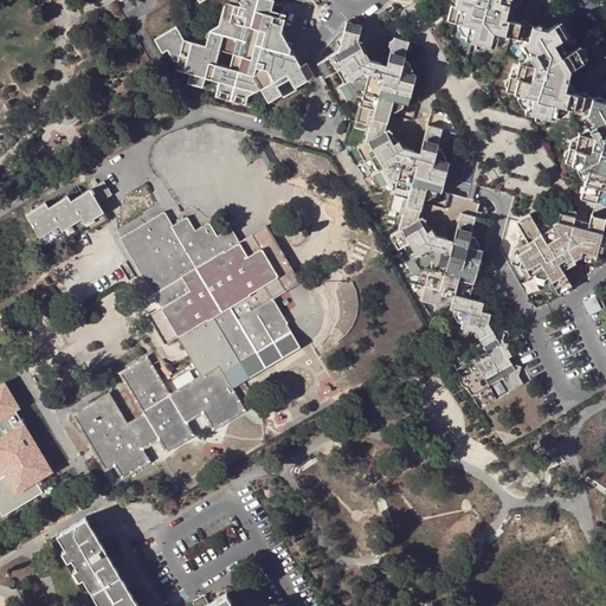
[(217,0),(225,2),(218,26),(212,47),(204,45),(182,40),(175,27),(159,37),(154,39),(162,53),(167,50),(173,60),(178,63),(176,68),(191,72),(188,82),(204,85),(206,77),(221,81),(219,90),(233,94),(249,98),(250,92),(256,95),(263,90),(271,103),(309,81),(302,68),(296,57),(283,53),(279,45),(281,42),(285,20),(282,19),(283,14),(287,12),(283,6),(278,8),(274,6),(275,2),(265,0),(199,0),(200,2),(205,0),(217,0)]
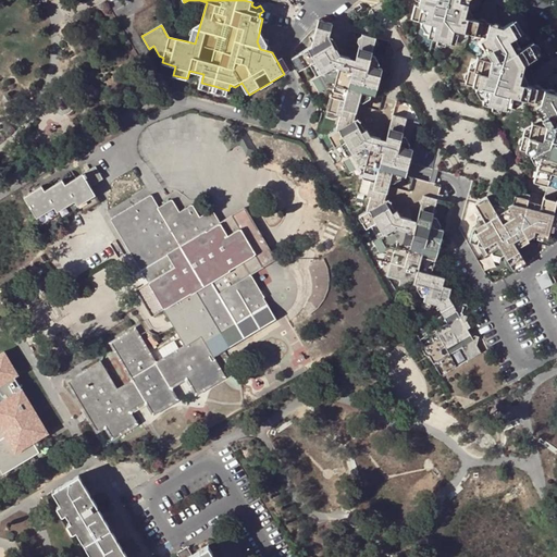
[(534,89),(528,87),(519,85),(521,76),(522,72),(523,67),(529,65),(543,57),(542,53),(543,50),(540,47),(537,46),(535,44),(523,51),(518,53),(510,42),(516,39),(522,35),(515,23),(504,28),(499,22),(495,21),(493,27),(486,25),(486,23),(481,22),(480,24),(471,22),(462,20),(465,11),(467,2),(471,0),(420,0),(420,1),(419,5),(422,7),(419,21),(423,21),(432,23),(430,33),(430,37),(456,45),(457,41),(459,32),(468,34),(485,38),(486,38),(493,50),(487,53),(479,59),(478,63),(475,73),(470,72),(470,74),(467,75),(466,79),(468,83),(467,86),(479,88),(487,90),(485,100),(484,103),(509,110),(512,109),(515,98),(523,100),(541,87),(537,87),(534,89)]
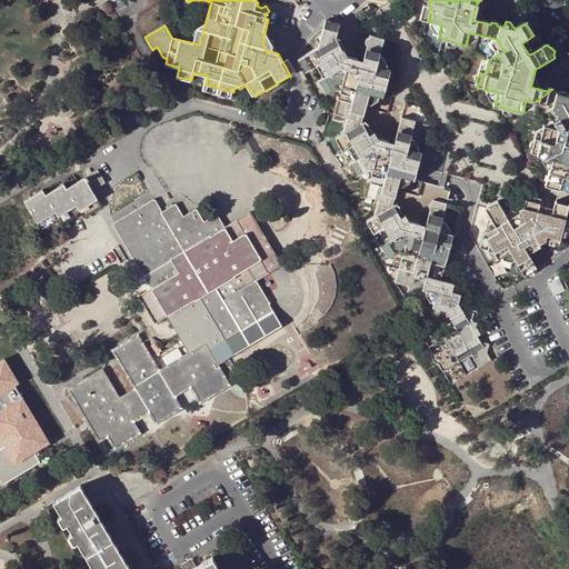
[(480,12),(475,11),(472,20),(481,22),(482,16),(480,12)]
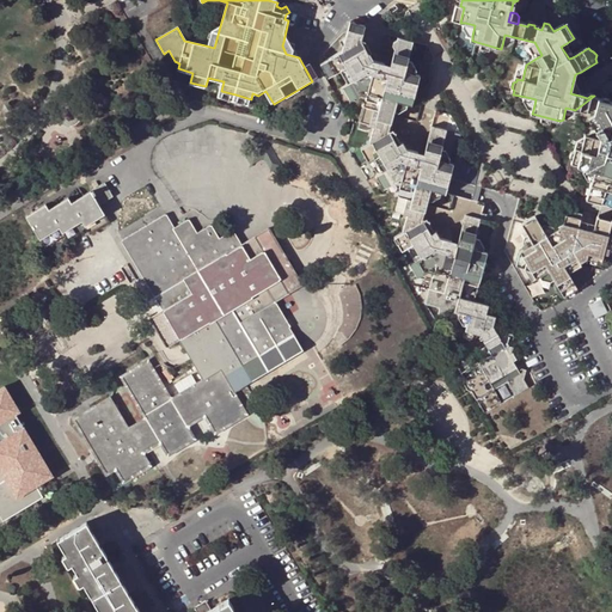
[(467,35),(472,36),(475,25),(465,23),(464,28),(467,35)]
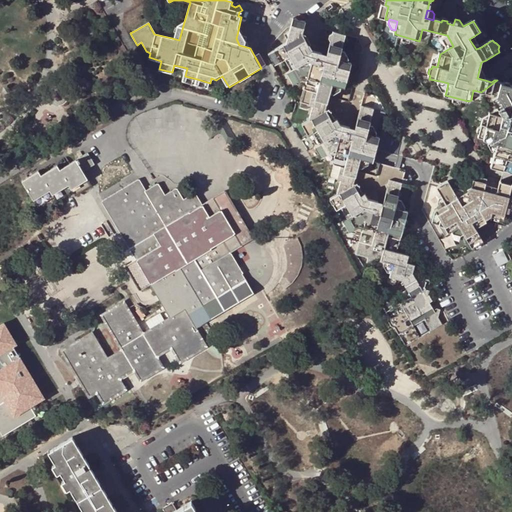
[(385,262),(389,264),(397,266),(395,274),(393,280),(404,283),(410,292),(411,294),(414,299),(415,301),(388,316),(392,322),(397,331),(401,339),(427,324),(433,334),(445,328),(441,321),(442,313),(438,312),(437,313),(435,313),(432,306),(430,302),(431,297),(432,294),(429,293),(425,294),(413,271),(416,270),(416,266),(409,264),(410,257),(398,253),(404,231),(407,230),(405,227),(406,224),(409,223),(407,220),(408,216),(405,212),(397,210),(398,204),(388,191),(384,207),(379,206),(380,204),(370,201),(365,199),(356,183),(362,161),(374,164),(381,140),(369,137),(375,113),(363,110),(358,112),(357,115),(360,120),(356,132),(340,128),(336,127),(328,111),(332,96),(334,88),(342,90),(346,91),(353,66),(349,65),(341,62),(343,54),(347,38),(335,35),(335,37),(334,37),(333,38),(332,39),(332,40),(332,42),(332,43),(333,44),(329,57),(315,54),(306,37),(309,25),(297,21),(294,33),(289,36),(291,41),(290,46),(277,54),(284,66),(296,88),(308,91),(304,108),(316,111),(312,123),(305,128),(324,160),(335,164),(330,180),(342,184),(339,198),(333,201),(352,235),(366,239),(360,258),(372,262),(371,266),(378,268),(379,270),(381,269),(383,269),(385,262)]
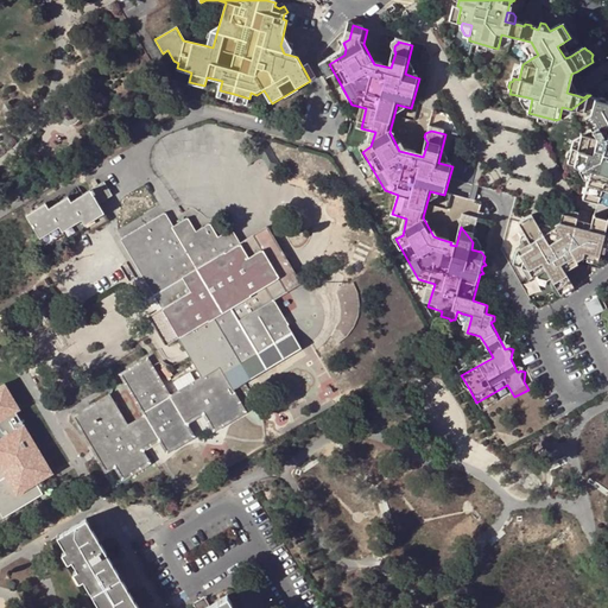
[(204,45),(213,48),(219,26),(209,32),(204,45)]
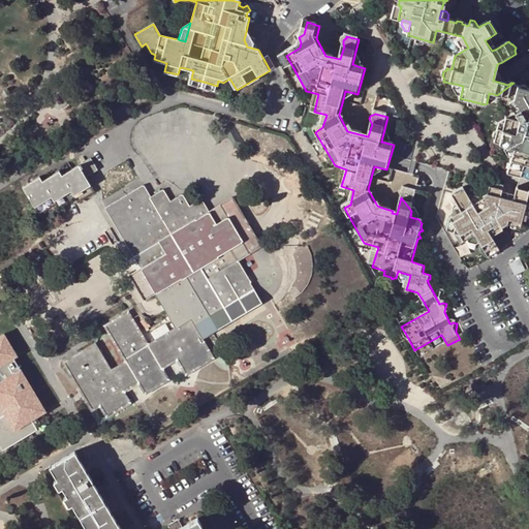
[(444,35),(444,32),(436,30),(434,39),(437,39),(444,35)]
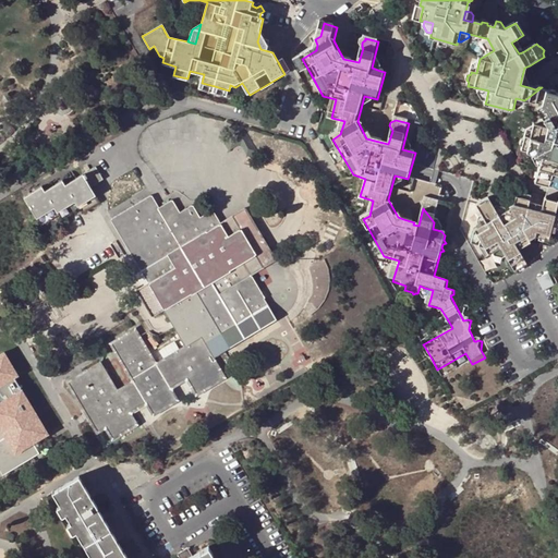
[(524,51),(517,39),(511,43),(519,53),(524,51)]
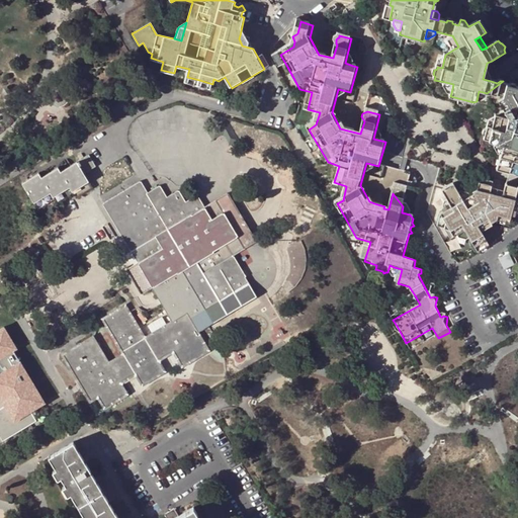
[(347,55),(345,63),(353,66),(354,61),(353,57),(347,55)]
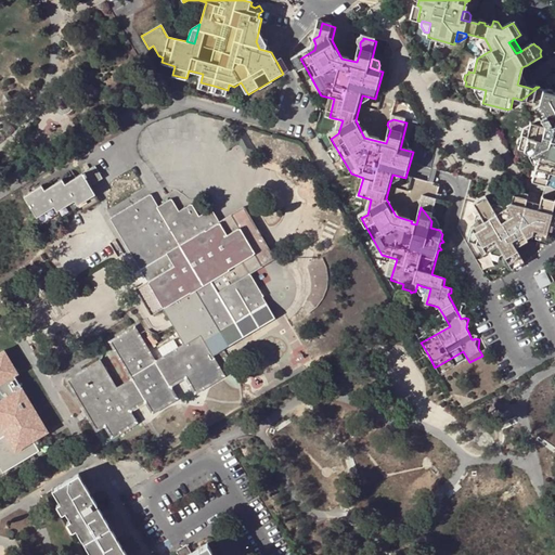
[(525,77),(519,76),(517,85),(526,87),(527,81),(525,77)]
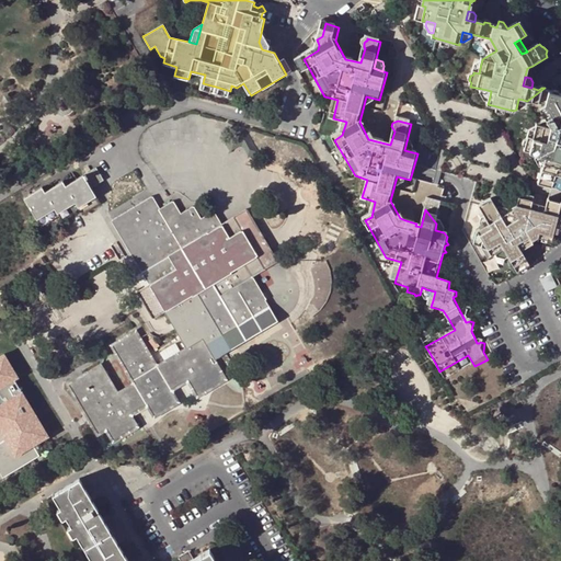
[(560,82),(560,83),(560,86),(560,92),(558,88),(554,87),(552,93),(547,92),(545,88),(527,101),(545,106),(551,118),(546,121),(538,126),(537,130),(535,140),(528,139),(525,141),(524,145),(525,147),(524,151),(536,153),(545,157),(542,164),(541,169),(560,172),(560,82)]
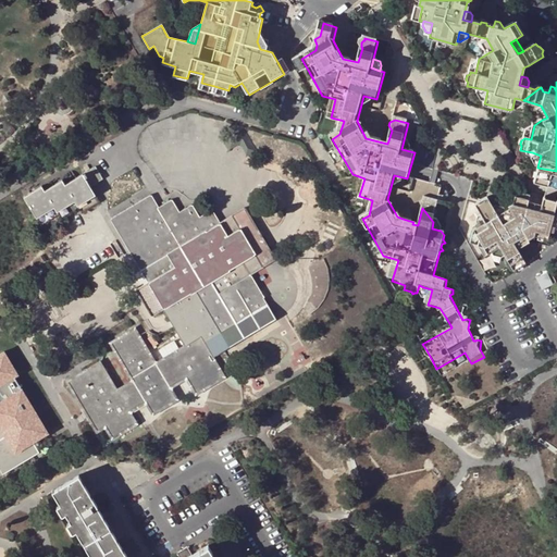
[(229,90),(214,86),(213,90),(227,95),(229,90)]
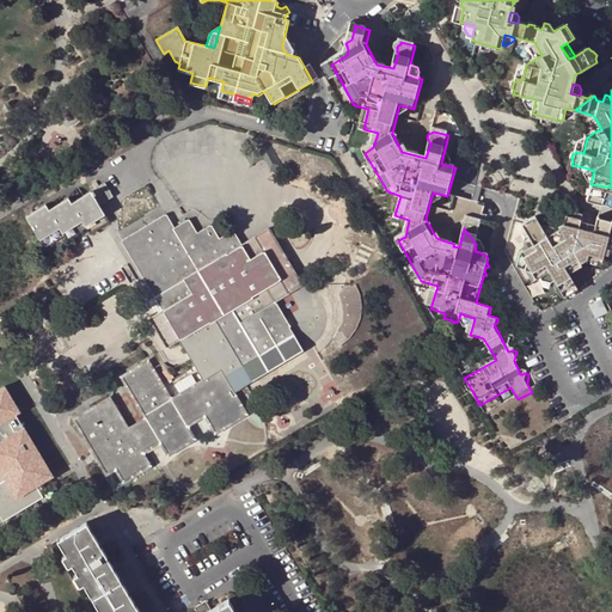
[(528,109),(533,110),(536,99),(526,97),(525,103),(528,109)]
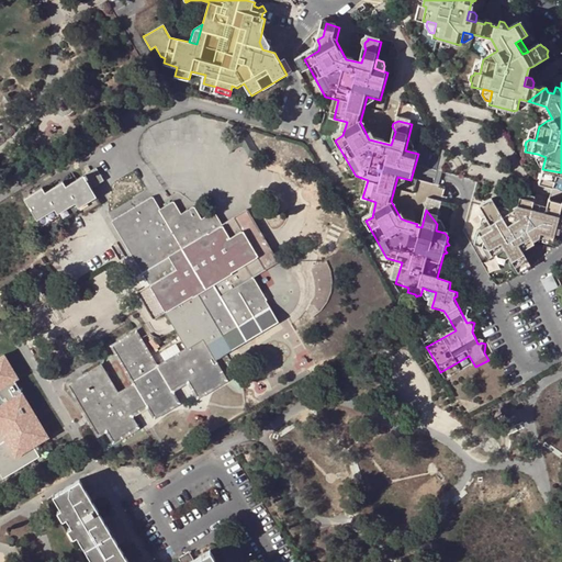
[(375,99),(367,97),(364,105),(370,107),(374,103),(375,99)]
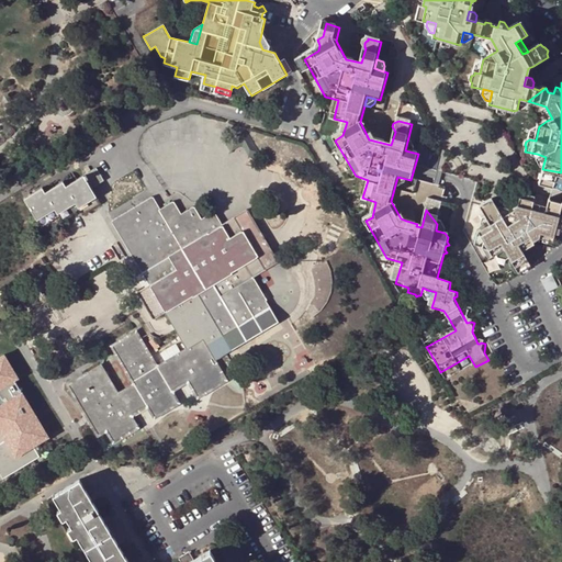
[(528,101),(519,99),(517,110),(518,109),(528,101)]
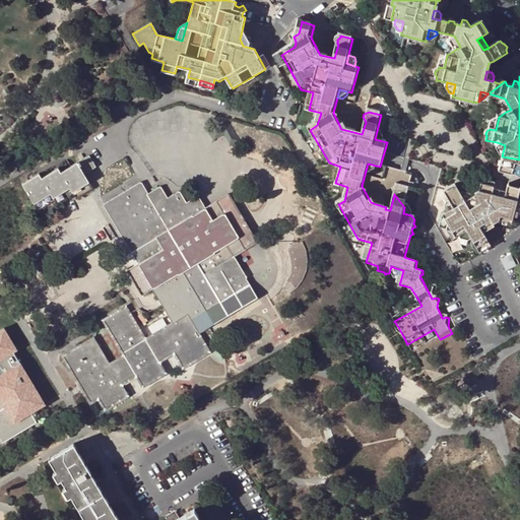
[(491,124),(490,129),(496,130),(498,121),(491,124)]
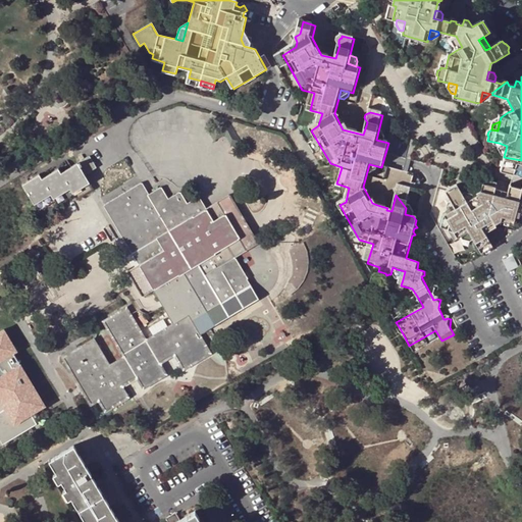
[(500,152),(505,153),(507,146),(499,143),(498,148),(500,152)]
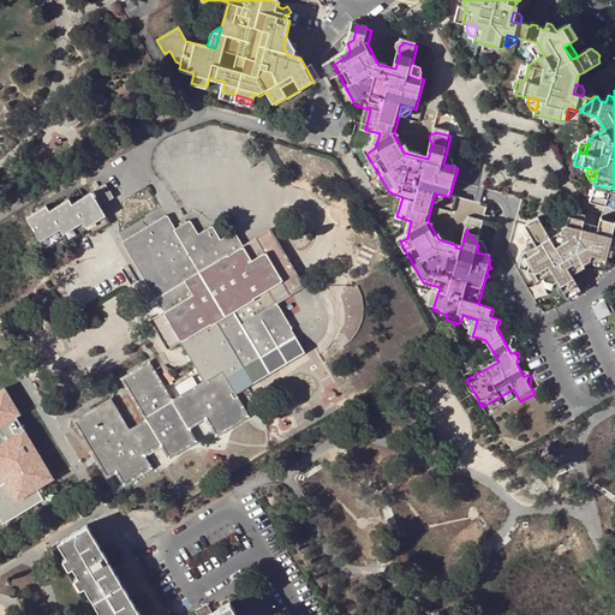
[(461,169),(458,184),(478,190),(478,189),(483,175),(461,169)]
